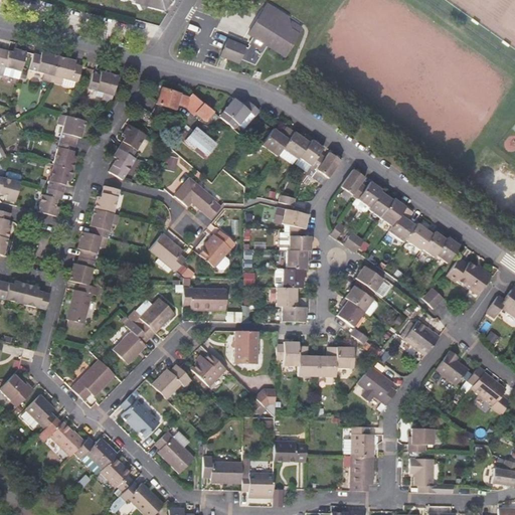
[(127,0),(131,1),(131,3),(136,5),(139,9),(143,7),(162,12),(166,5),(169,0),(127,0)]
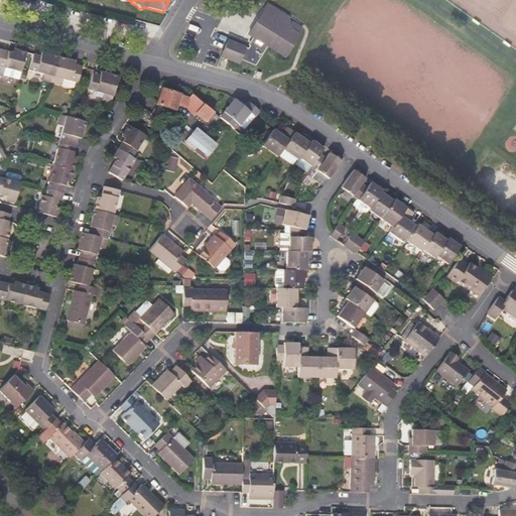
[(265,7),(260,15),(269,20),(280,16),(265,7)]
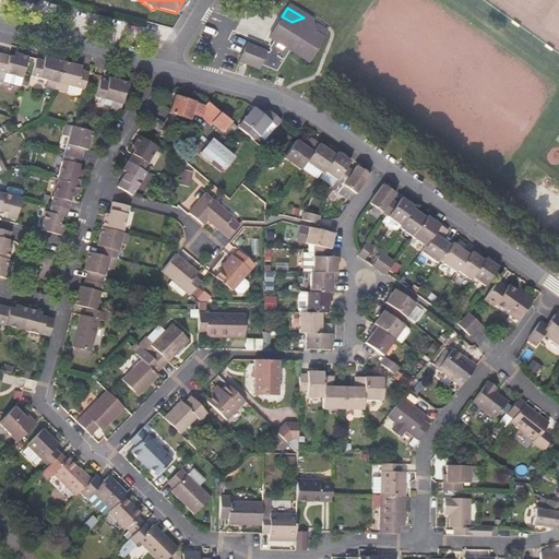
[(322,38),(325,33),(316,26),(312,27),(310,21),(304,18),(292,22),(282,16),(266,40),(271,44),(268,50),(270,51),(269,54),(271,55),(269,58),(263,55),(263,54),(244,45),(235,61),(240,64),(248,68),(254,71),(258,64),(274,71),(287,52),(307,64),(322,38)]
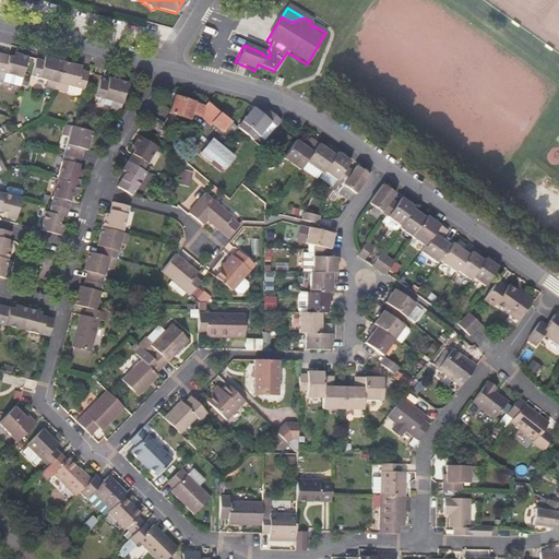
[(12,58),(0,54),(0,82),(2,83),(2,82),(20,86),(22,78),(27,57),(13,54),(12,58)]
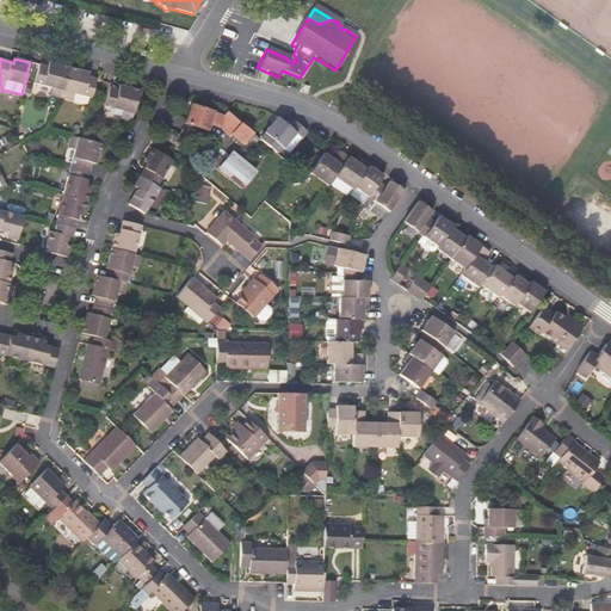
[(68,69),(68,68),(48,63),(47,67),(38,65),(34,84),(50,88),(49,96),(60,98),(68,69)]
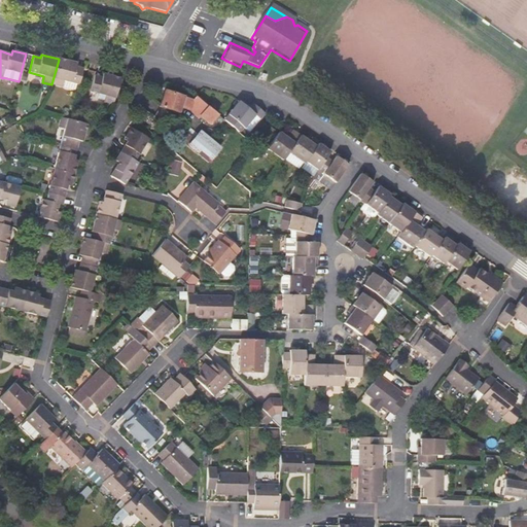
[(76,63),(59,59),(59,60),(51,84),(61,88),(63,81),(78,84),(82,69),(75,67),(76,63)]
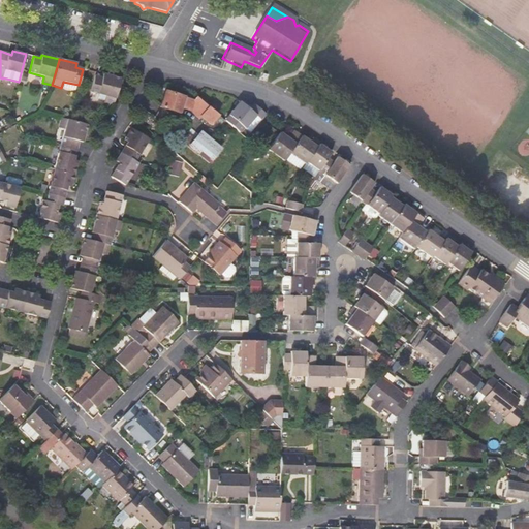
[(96,100),(114,104),(120,79),(102,74),(101,78),(94,75),(90,92),(97,94),(96,100)]
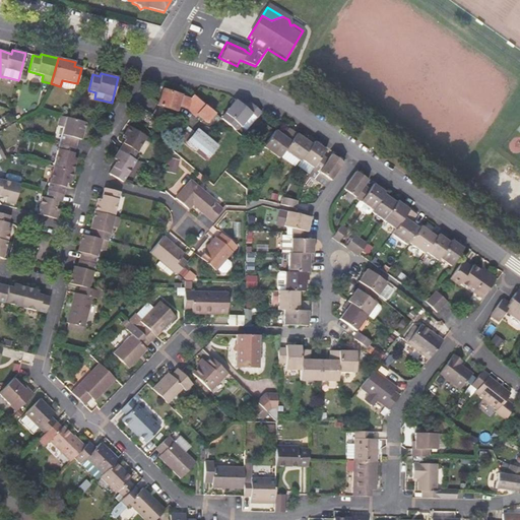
[(188,110),(190,98),(163,88),(157,105),(177,112),(179,107),(188,110)]
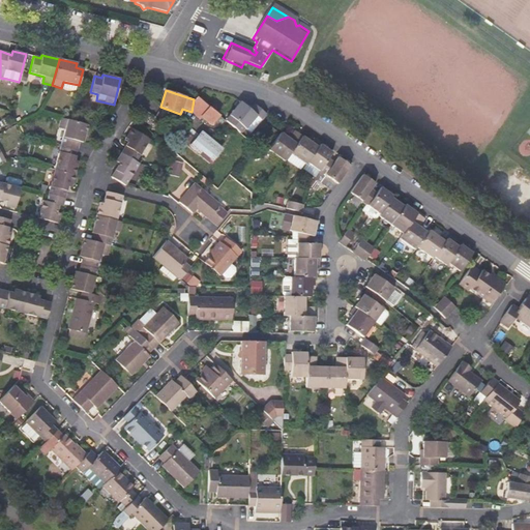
[(197,96),(194,99),(192,112),(200,119),(202,117),(201,116),(208,107),(197,96)]
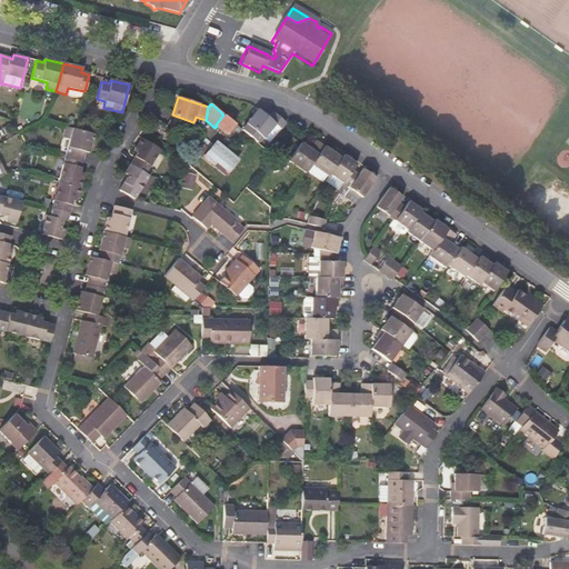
[(241,129),(257,142),(261,137),(269,143),(281,129),(280,128),(268,118),(258,109),(241,129)]
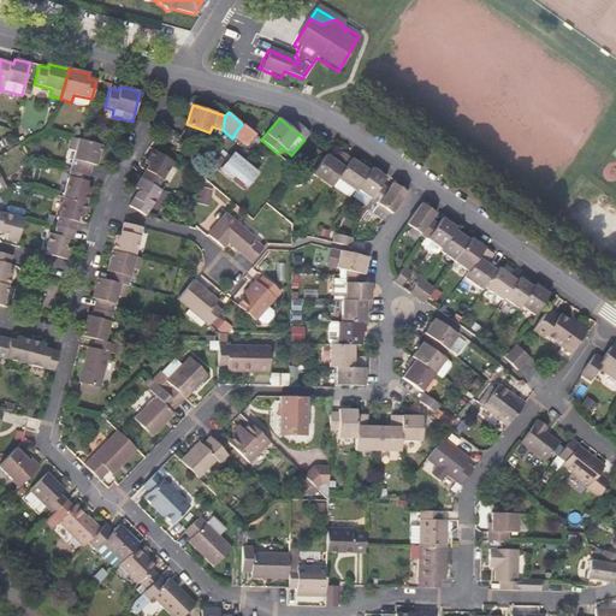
[(303,138),(309,132),(295,122),(290,128),(303,138)]
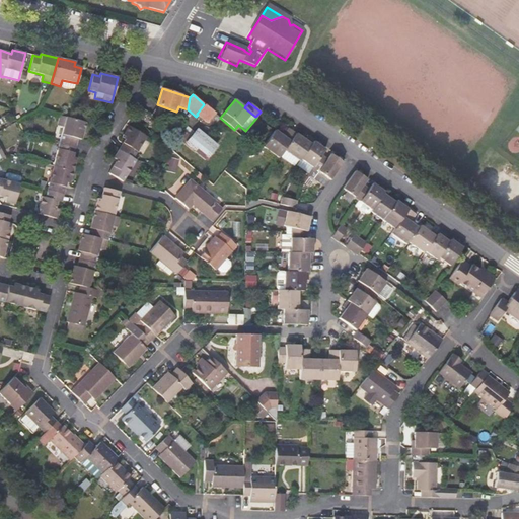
[(197,114),(198,115),(206,123),(214,114),(204,104),(197,114)]
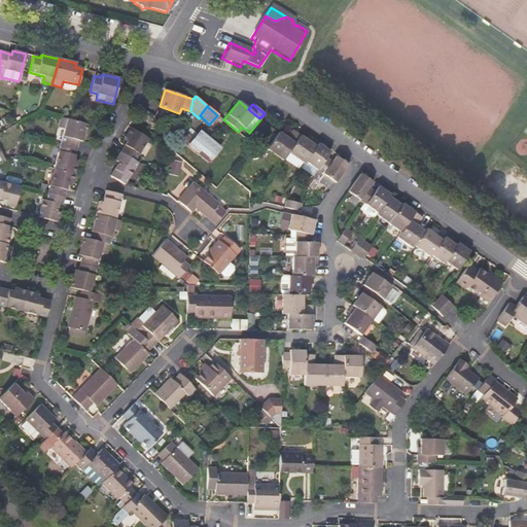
[(69,119),(61,117),(59,127),(64,129),(60,144),(77,148),(78,142),(82,142),(86,124),(69,119)]
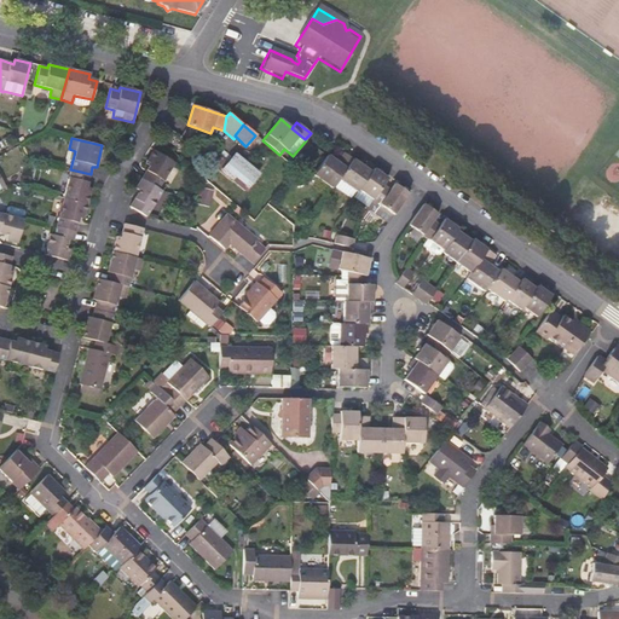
[(148,167),(140,179),(157,189),(173,163),(152,151),(144,165),(148,167)]
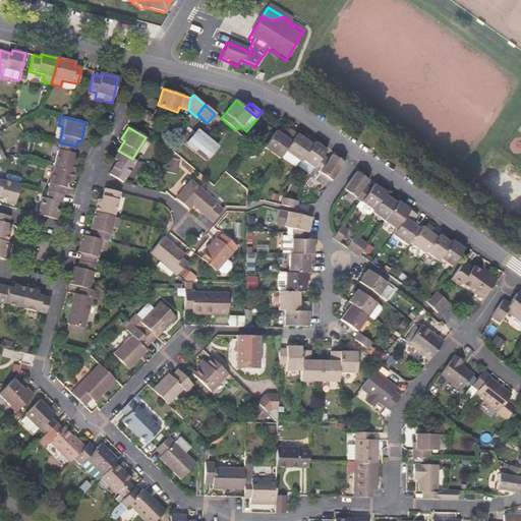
[(206,162),(207,161),(220,146),(198,127),(191,136),(186,132),(180,139),(185,143),(206,162)]
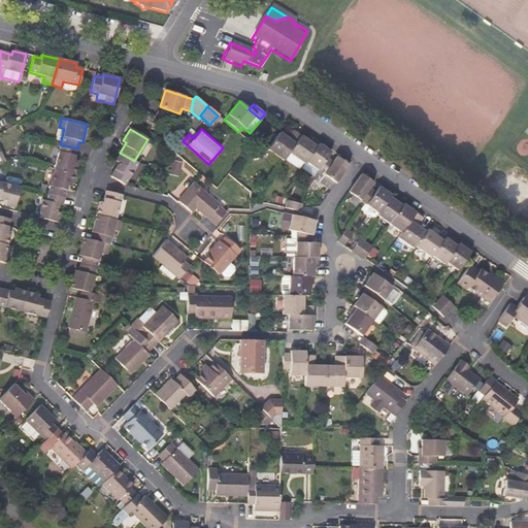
[(288,138),(279,132),(267,149),(283,161),(285,159),(289,153),(301,136),(294,130),(288,138)]
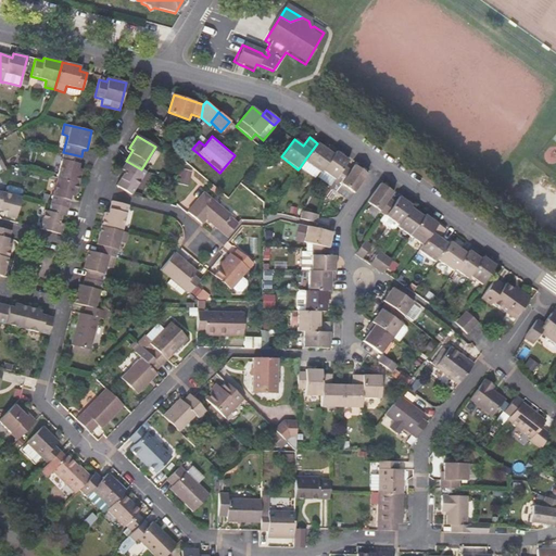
[(326,150),(317,143),(304,161),(320,173),(321,169),(336,151),(328,147),(326,150)]
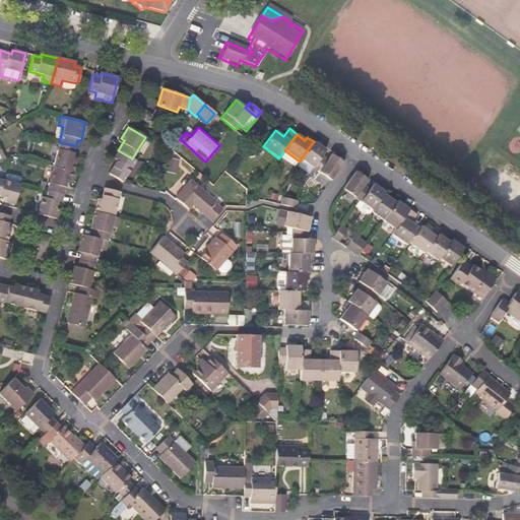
[(303,159),(313,168),(321,155),(325,150),(314,141),(301,158),(303,159)]
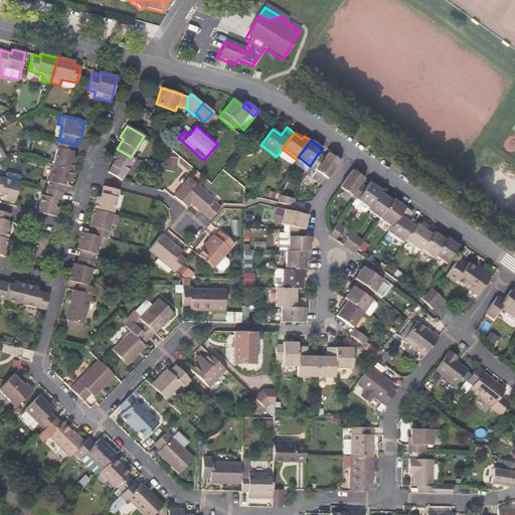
[(58,141),(52,164),(72,169),(75,157),(72,156),(75,145),(58,141)]
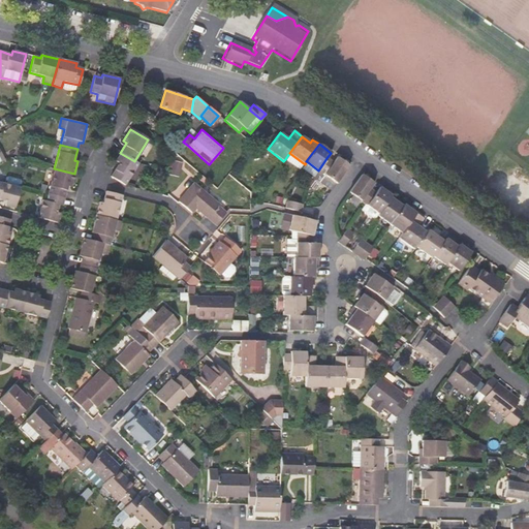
[(124,185),(137,163),(134,161),(120,153),(116,161),(119,163),(111,177),(124,185)]
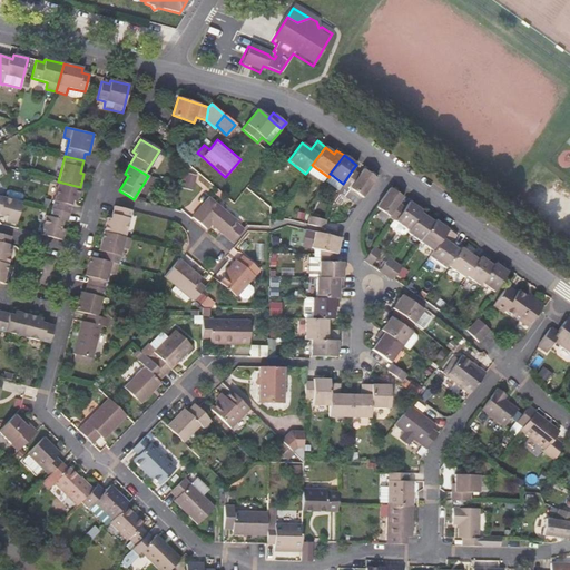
[(328,177),(312,165),(307,172),(323,184),(328,177)]
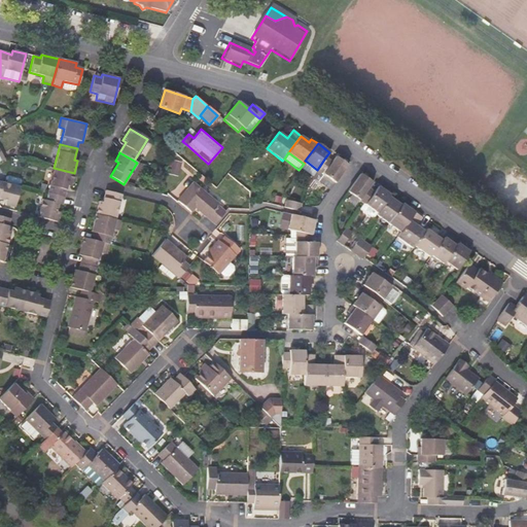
[(347,165),(336,156),(331,162),(325,157),(317,170),(312,177),(329,190),(347,165)]
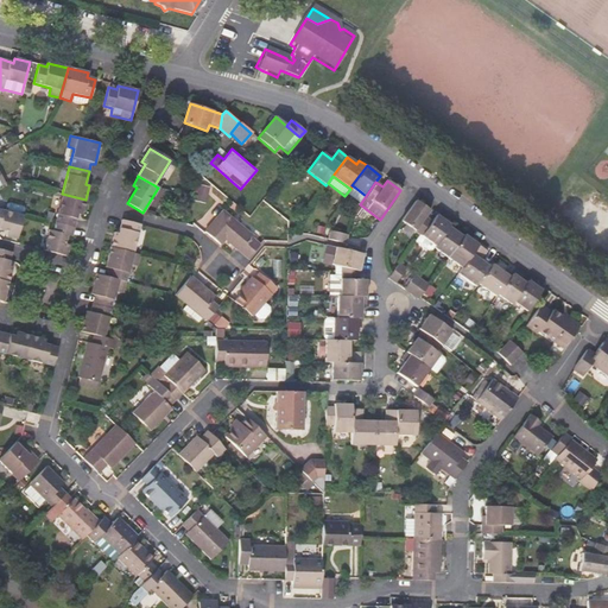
[(207,188),(196,185),(194,197),(192,201),(203,203),(207,188)]
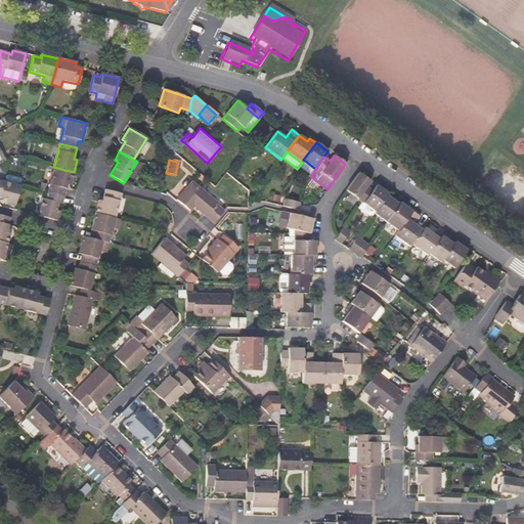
[(299,169),(310,176),(315,169),(305,161),(299,169)]
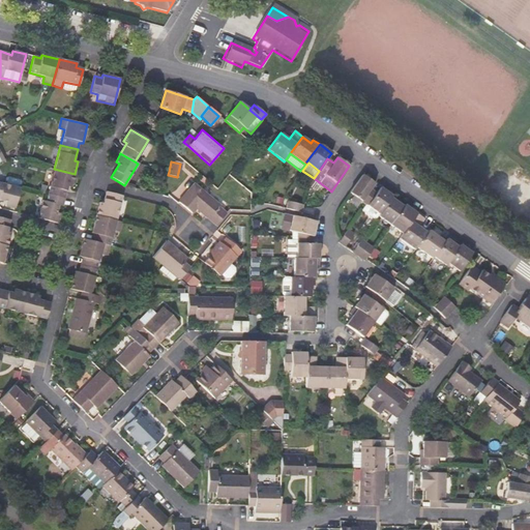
[(54,169),(48,194),(64,198),(67,187),(70,188),(75,174),(54,169)]
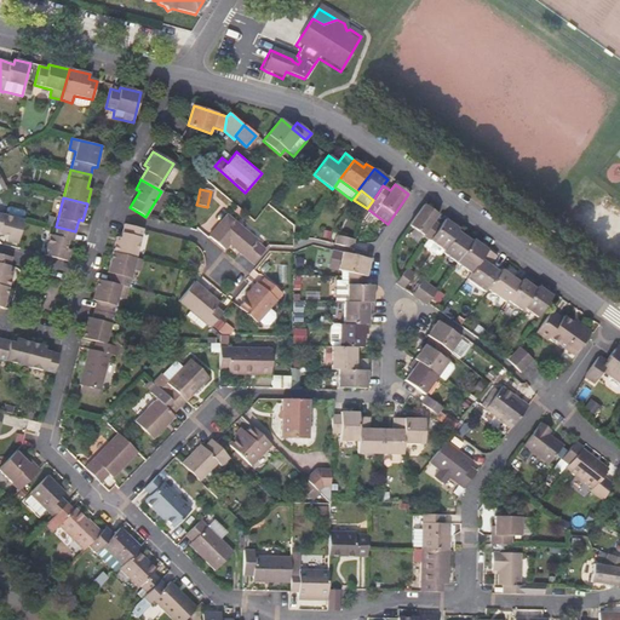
[(437,214),(430,208),(424,205),(408,225),(428,239),(430,241),(441,225),(434,220),(437,214)]
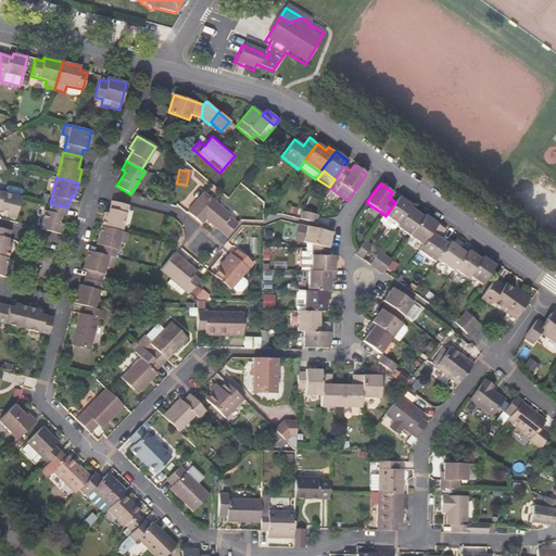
[(23,191),(22,189),(9,186),(7,187),(5,193),(0,191),(0,210),(7,212),(5,216),(15,218),(23,191)]
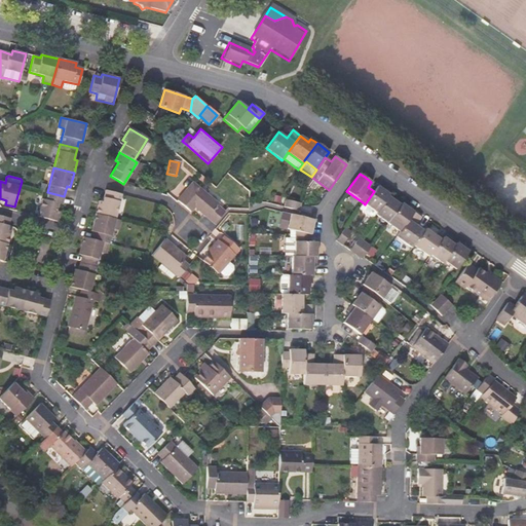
[(194,207),(203,215),(215,224),(224,212),(218,205),(218,204),(193,182),(178,200),(190,212),(194,207)]
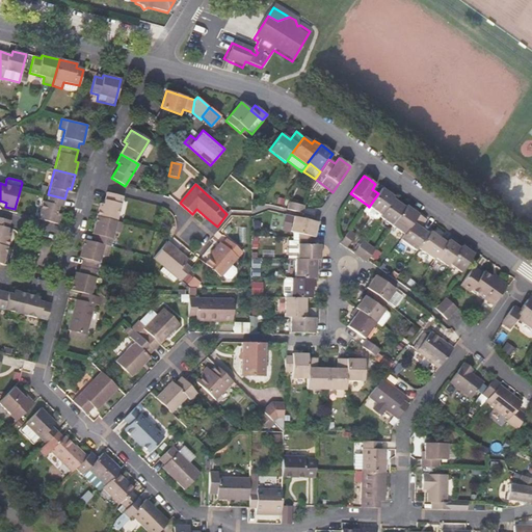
[(369,207),(380,215),(393,198),(394,197),(381,188),(378,193),(369,207)]
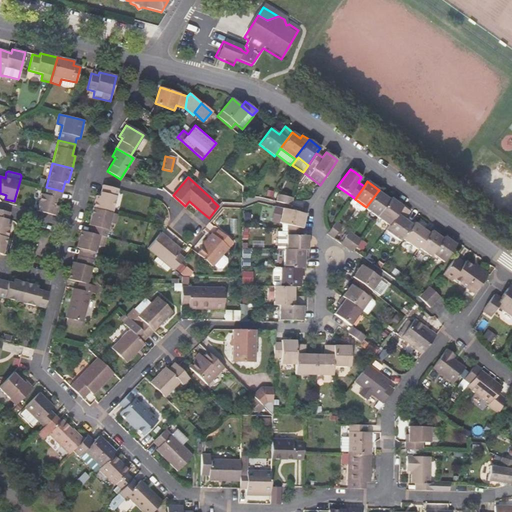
[(118,190),(102,185),(99,196),(96,195),(93,208),(112,213),(118,190)]
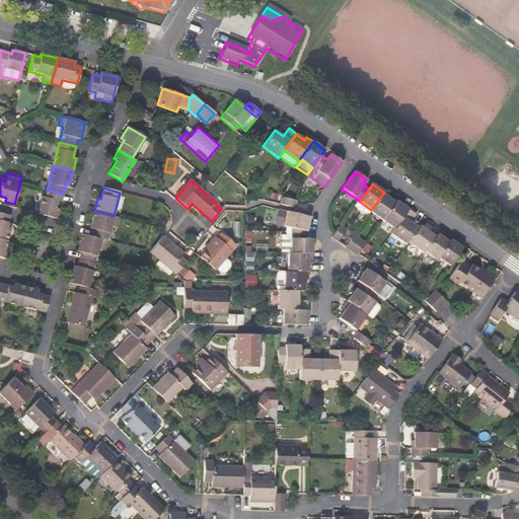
[(36,214),(57,218),(59,209),(55,208),(57,200),(61,201),(63,194),(47,190),(45,189),(44,189),(36,214)]
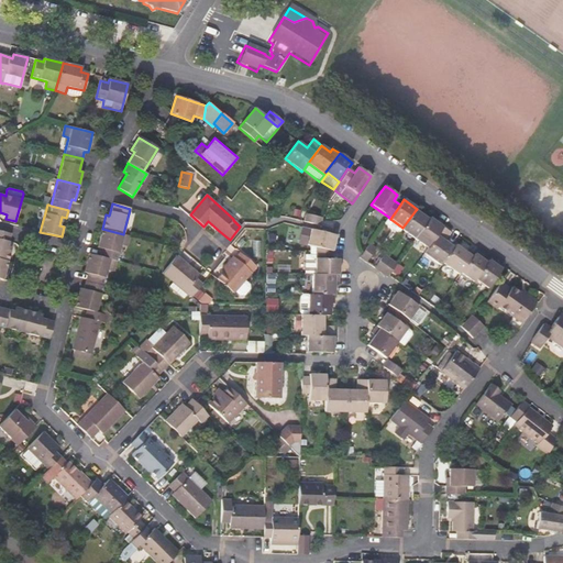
[(401,230),(412,239),(427,219),(416,210),(403,228),(401,230)]
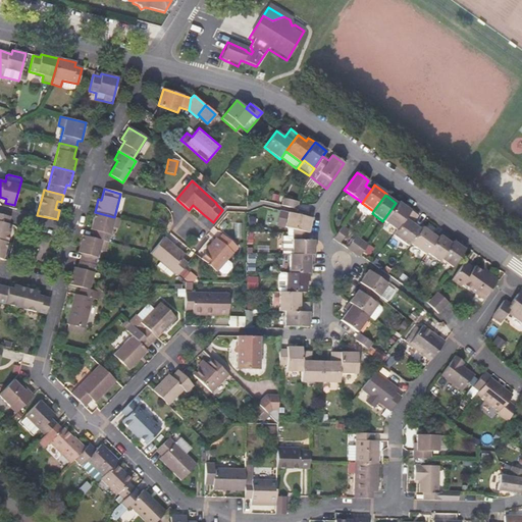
[(296,209),(298,202),(283,199),(281,205),(296,209)]
